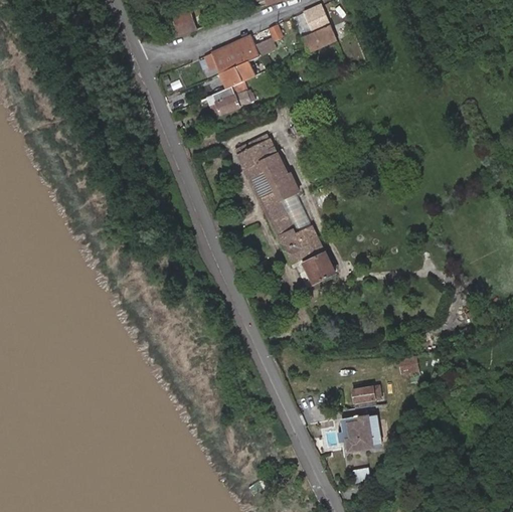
[(312,32),(302,37),(308,51),(335,38),(321,3),(303,11),(312,32)]
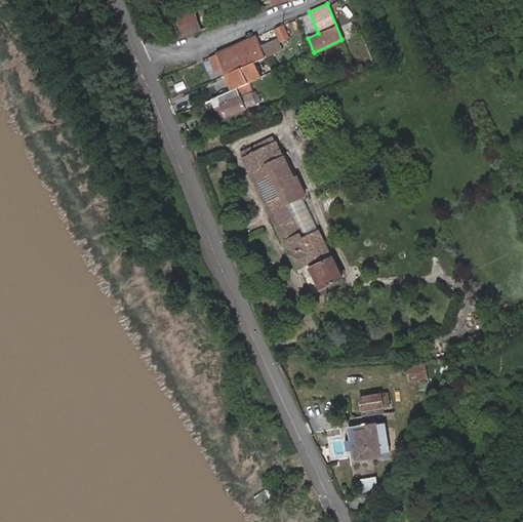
[(193,7),(173,14),(180,36),(201,29),(193,7)]
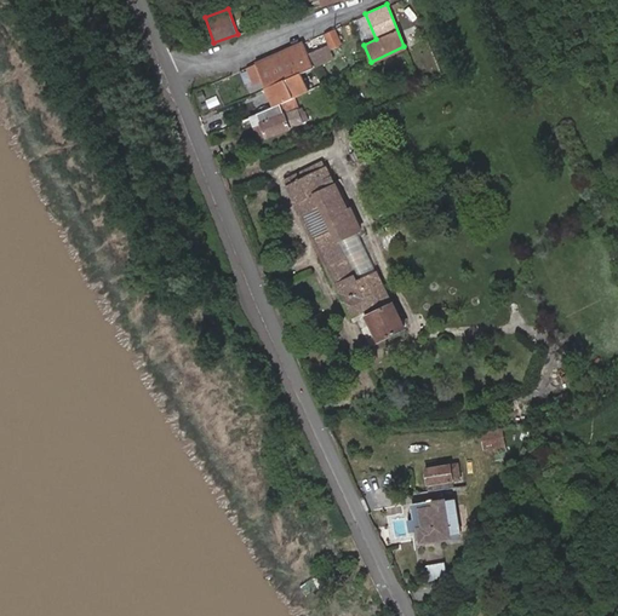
[(365,13),(353,19),(364,45),(376,39),(365,13)]
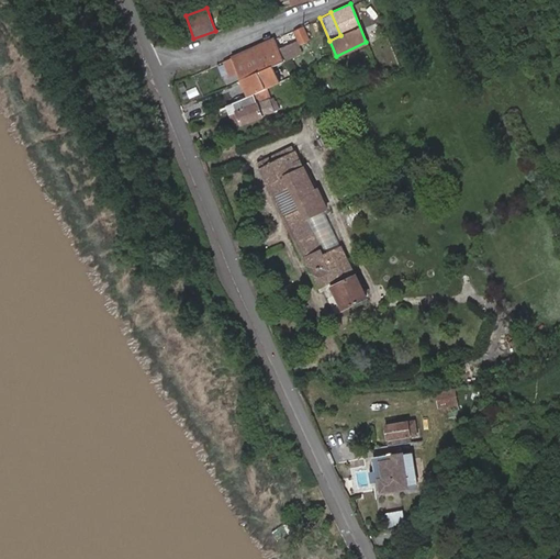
[(301,25),(292,29),(299,43),(308,40),(301,25)]
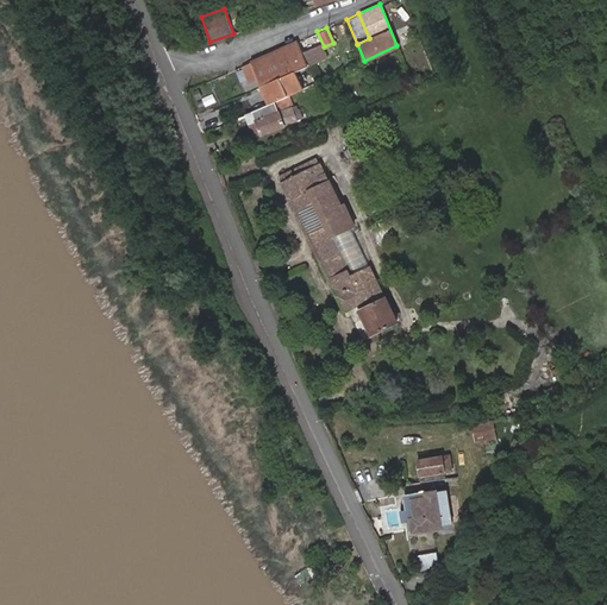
[(298,41),(249,61),(260,86),(267,104),(270,102),(285,95),(302,88),(294,71),(308,65),(298,41)]
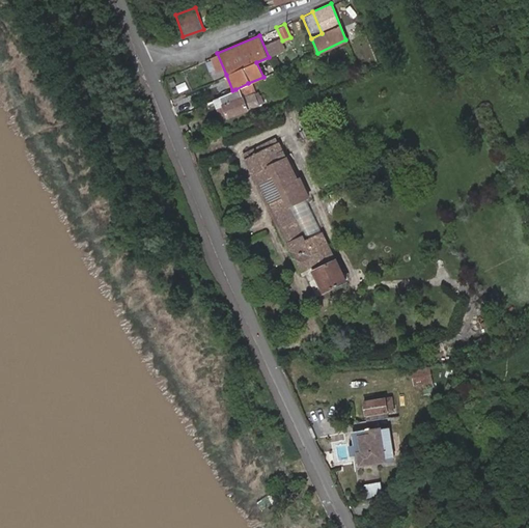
[(248,83),(235,89),(240,99),(252,92),(248,83)]
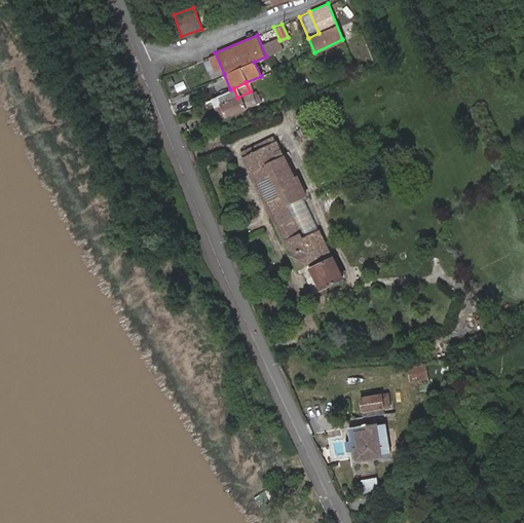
[(230,89),(210,98),(214,105),(219,103),(224,116),(255,103),(253,99),(258,96),(255,89),(250,91),(237,98),(233,88),(230,89)]
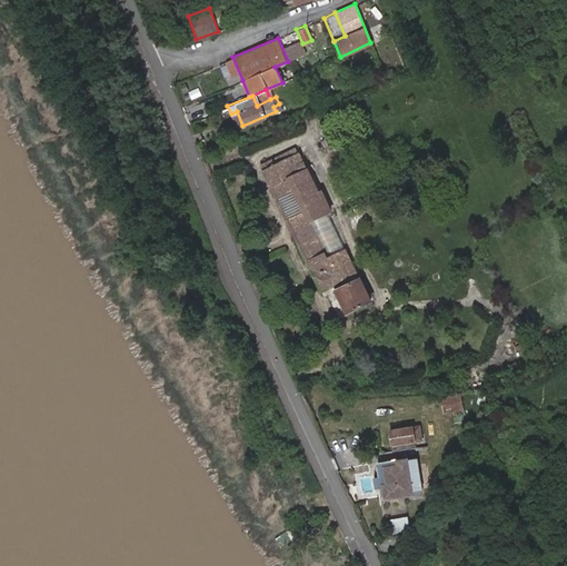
[(295,145),(272,156),(277,164),(298,152),(295,145)]
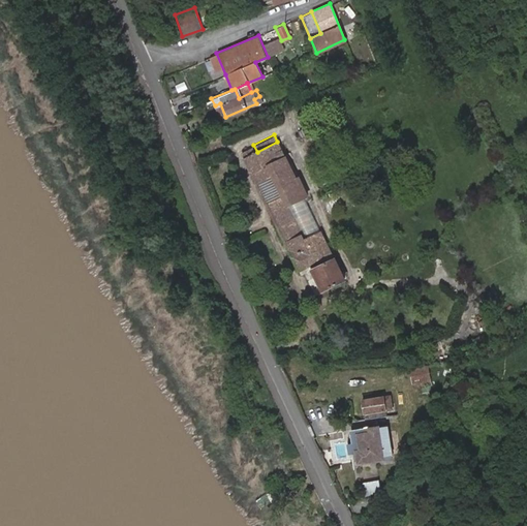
[(257,152),(253,145),(240,151),(299,272),(314,264),(316,268),(313,270),(323,290),(345,280),(319,227),(305,235),(289,204),(304,196),(277,142),(257,152)]
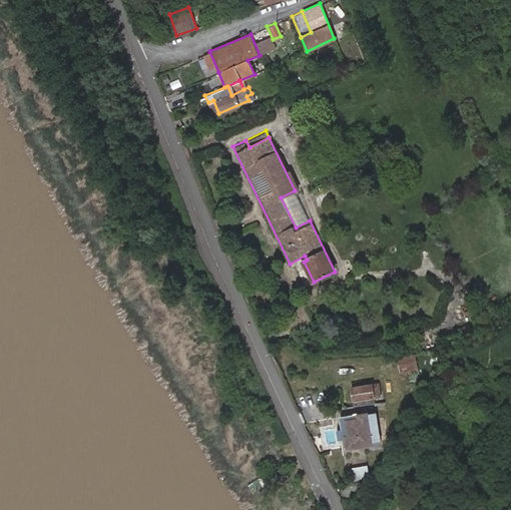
[(417,365),(415,353),(397,355),(399,367),(405,367),(417,365)]
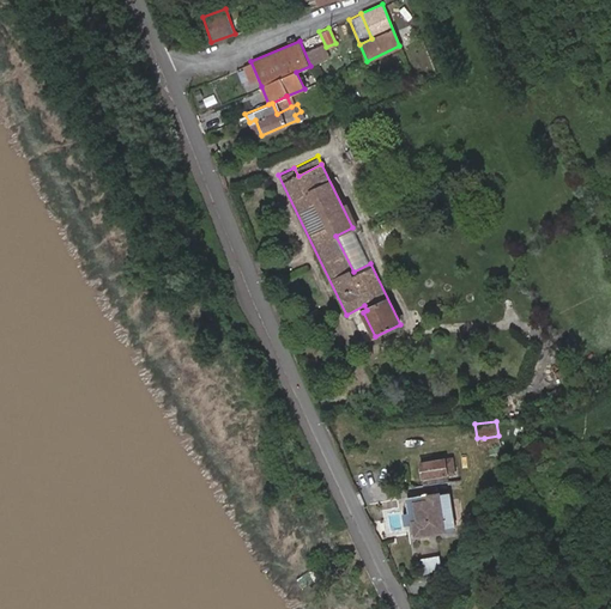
[(422,474),(446,472),(453,470),(452,456),(421,460),(422,474)]
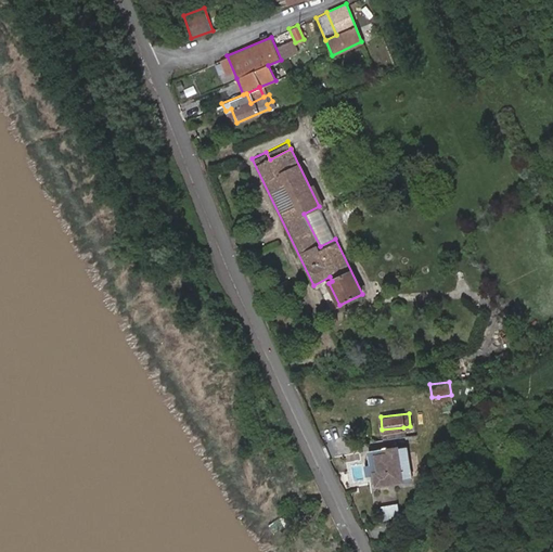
[(409,471),(407,452),(397,453),(397,445),(387,446),(376,448),(376,451),(374,451),(376,470),(372,470),(373,482),(400,478),(399,472),(409,471)]
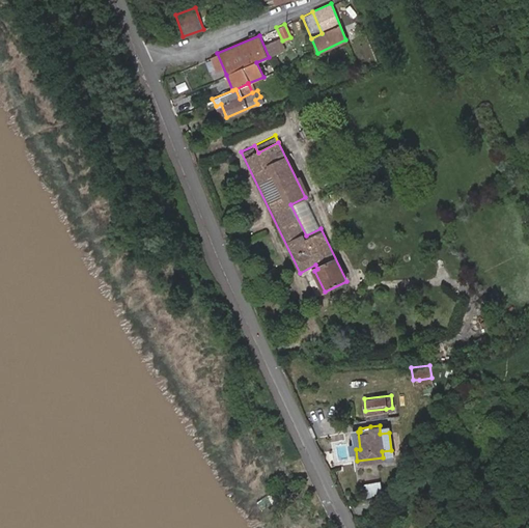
[(360,449),(358,432),(360,432),(360,428),(354,428),(355,441),(347,442),(349,451),(353,450),(354,459),(357,457),(356,449),(360,449)]
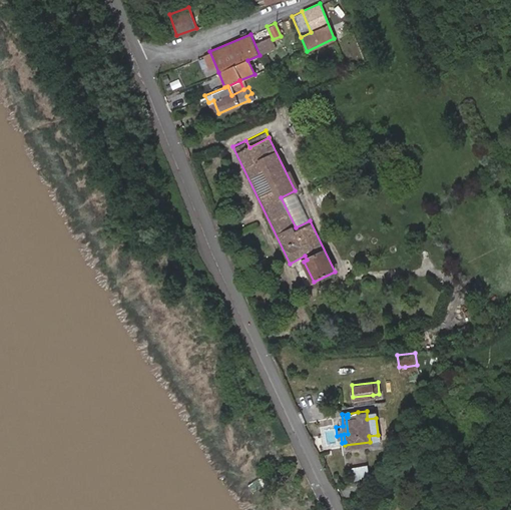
[(364,459),(348,466),(353,477),(369,470),(364,459)]
